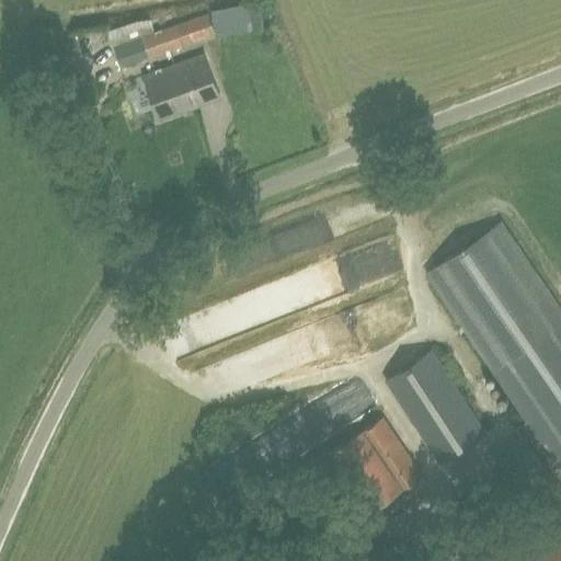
[(248,30),(243,3),(213,8),(217,35),(248,30)]
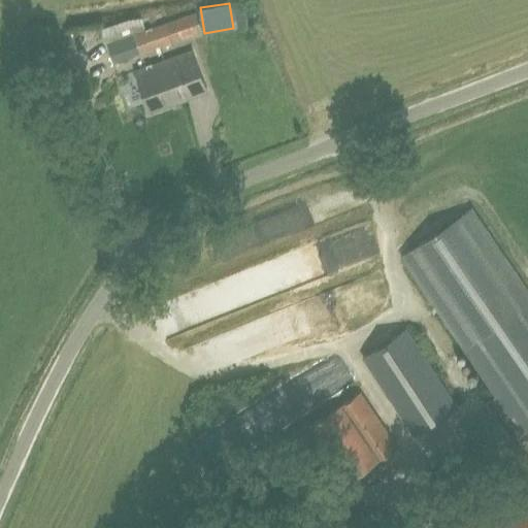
[(141,53),(202,31),(195,11),(144,29),(144,27),(106,40),(113,62),(141,52),(141,53)]
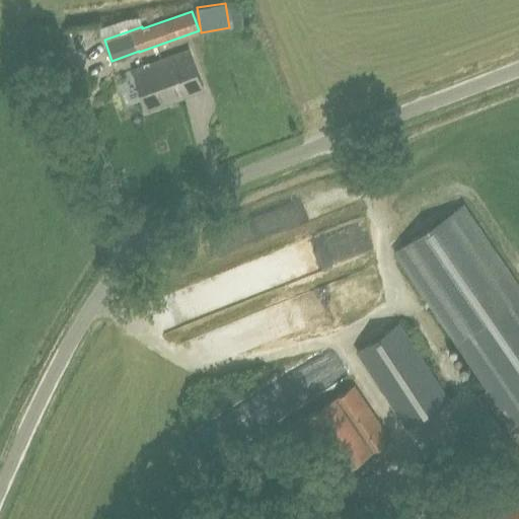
[(205,89),(194,61),(190,48),(134,68),(148,109),(205,89)]
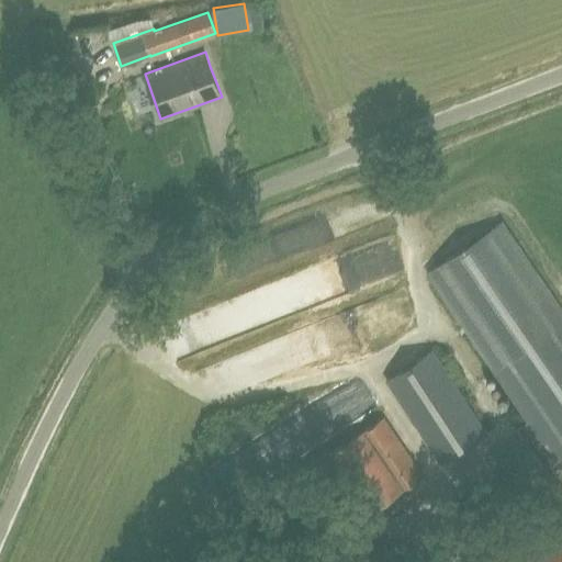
[(561,305),(503,221),(428,271),(530,419),(518,427),(523,434),(494,453),(521,492),(550,472),(561,464),(561,465),(561,463),(561,305)]
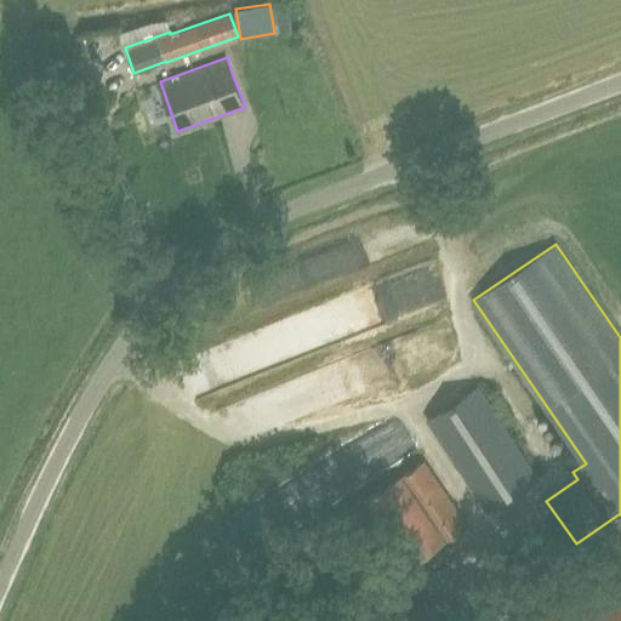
[(488,511),(539,477),(478,386),(427,419),(488,511)]
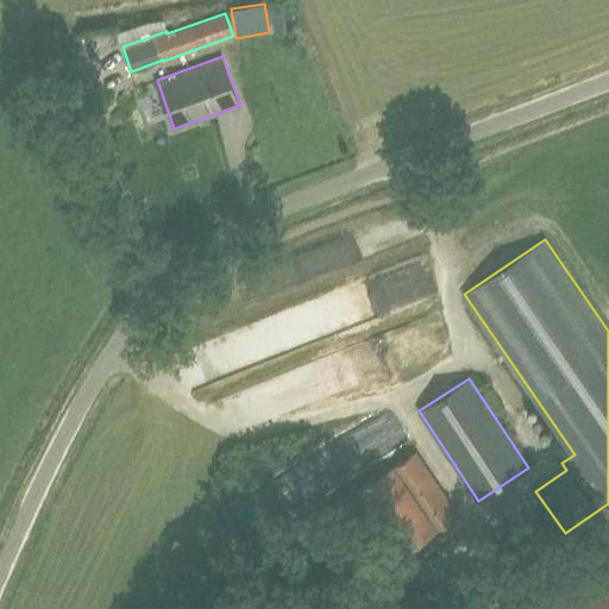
[(391,556),(458,512),(416,450),(351,493),(391,556)]
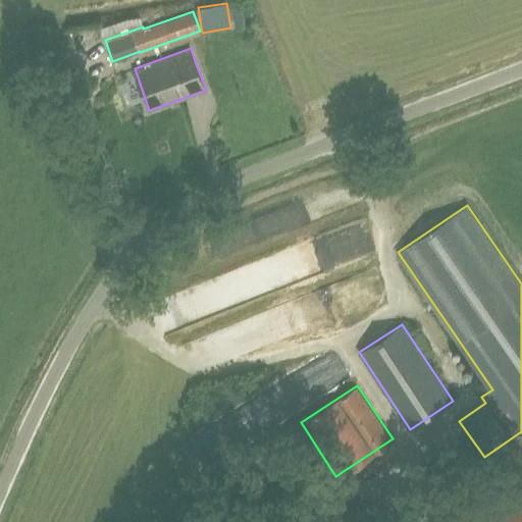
[(304,483),(322,470),(302,441),(283,455),(304,483)]
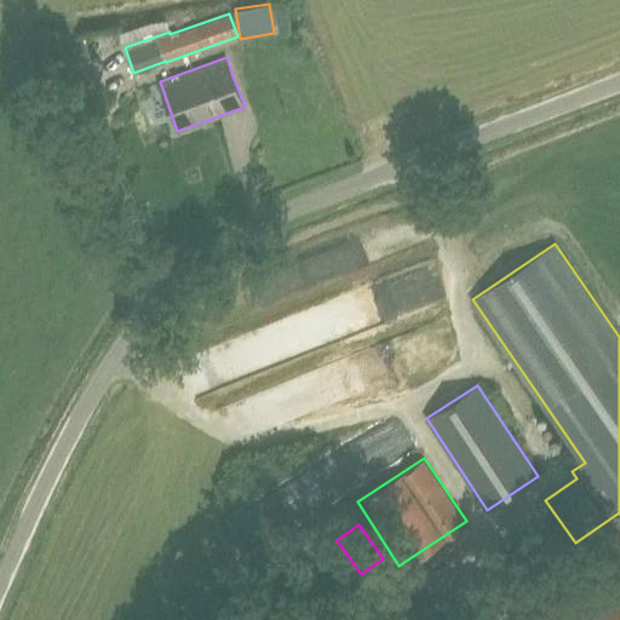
[(560,619),(556,615),(560,613),(554,604),(535,616),(538,619),(560,619)]
